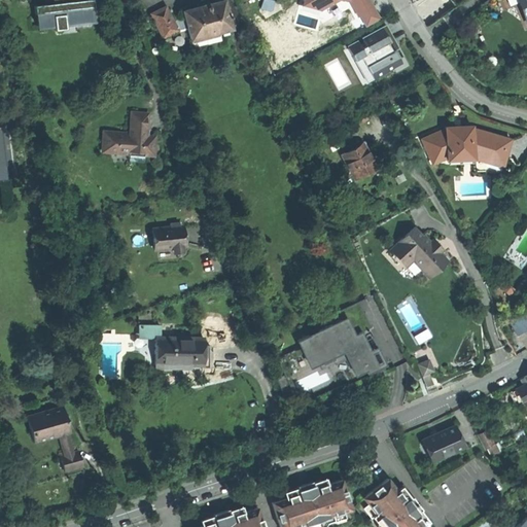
[(83,0),(72,1),(54,3),(34,6),(35,14),(36,13),(38,27),(54,25),(55,30),(61,30),(66,29),(66,23),(75,22),(76,22),(76,15),(93,13),(93,14),(94,14),(94,7),(95,7),(93,0),(83,0)]
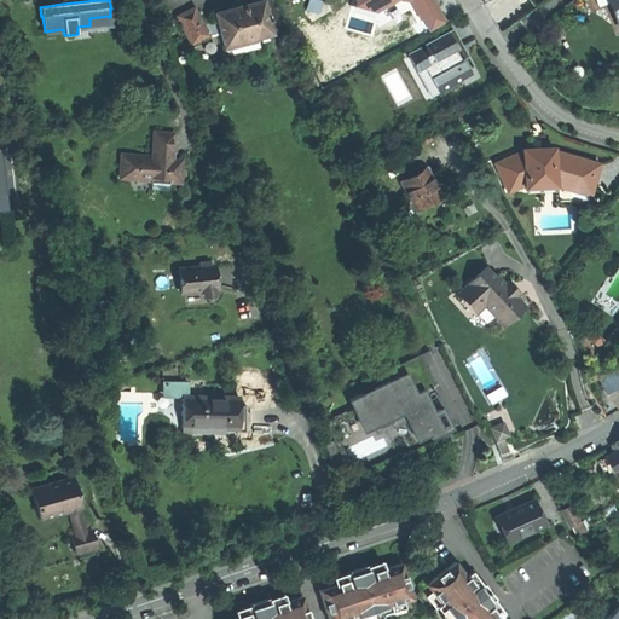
[(262,0),(261,0),(214,12),(218,24),(220,33),(224,47),(250,40),(272,34),(262,0)]
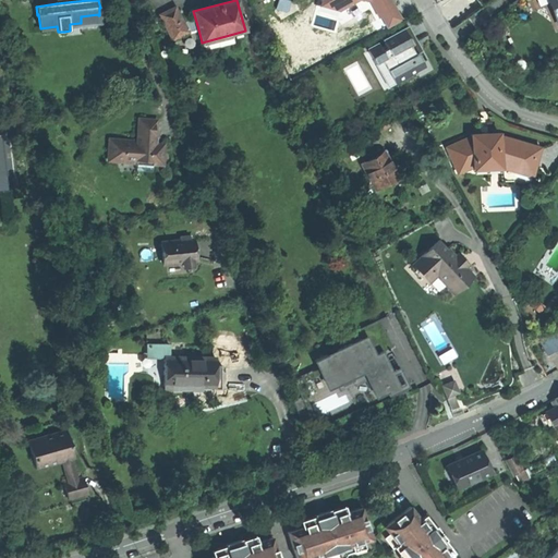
[(290,1),(286,0),(278,0),(276,9),(284,12),(288,10),(290,1)]
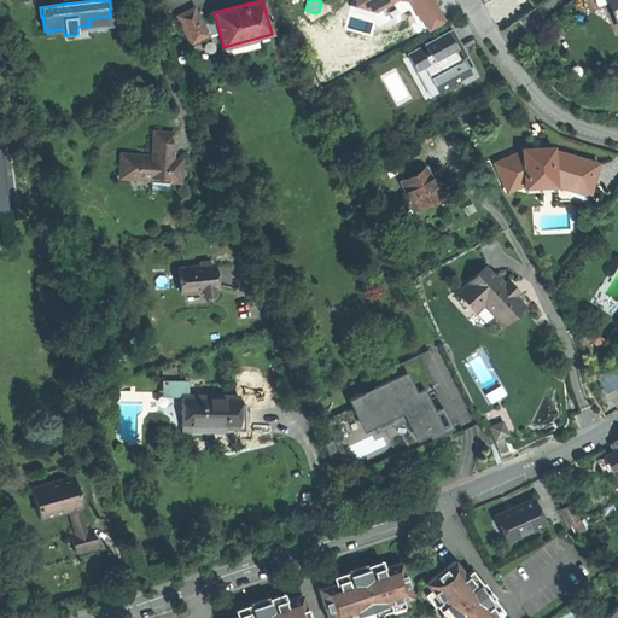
[(429,31),(445,22),(433,0),(355,0),(354,6),(375,12),(397,0),(402,0),(406,1),(407,0),(412,0),(427,29),(429,31)]
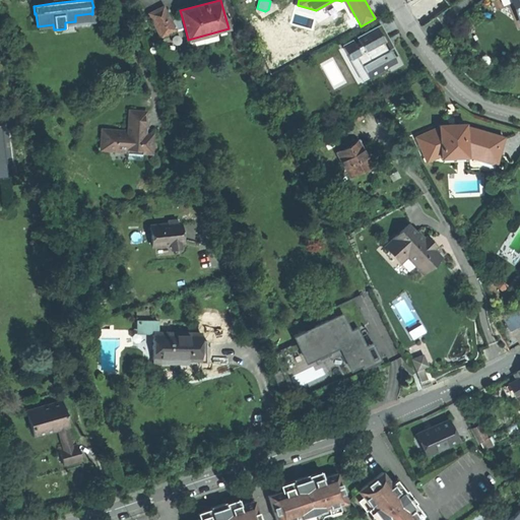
[(519,0),(511,0),(513,5),(516,4),(519,15),(519,0)]
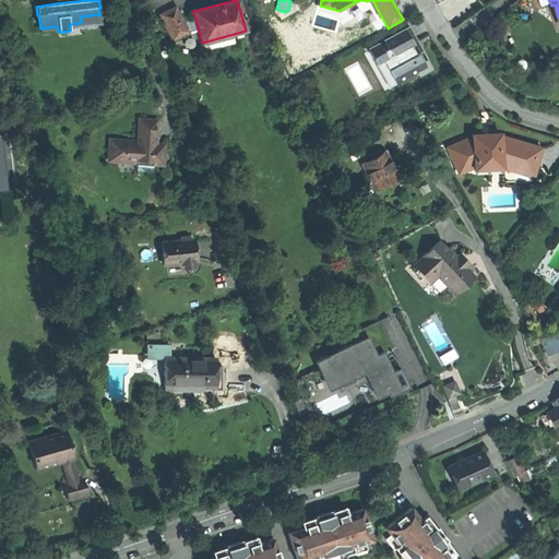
[(185,25),(176,7),(159,14),(171,39),(188,32),(185,25)]
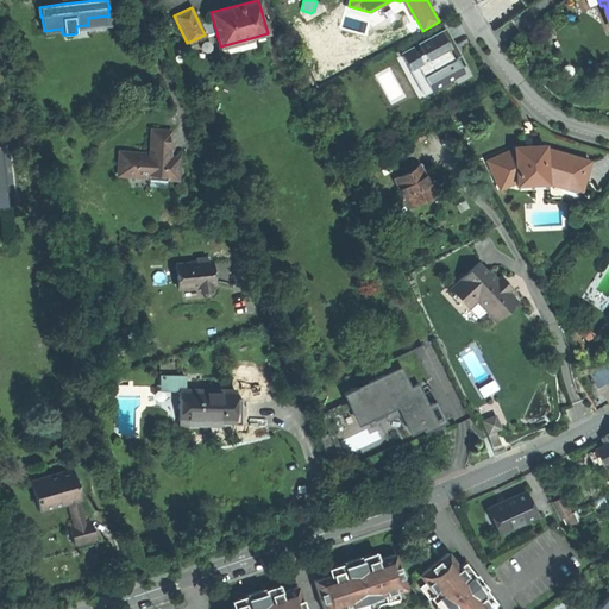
[(201,27),(205,35),(217,32),(214,24),(201,27)]
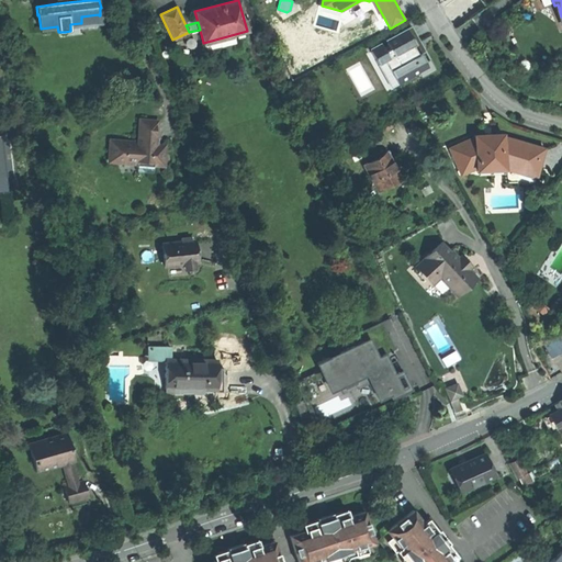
[(417,35),(412,26),(385,41),(390,48),(385,52),(382,45),(371,52),(378,64),(384,60),(397,83),(419,71),(422,75),(433,69),(428,60),(425,62),(420,53),(418,55),(413,45),(420,42),(417,35)]
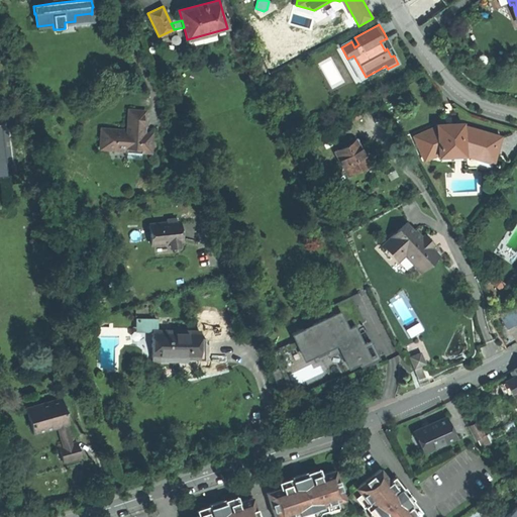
[(391,46),(387,38),(380,41),(385,50),(387,48),(391,46)]
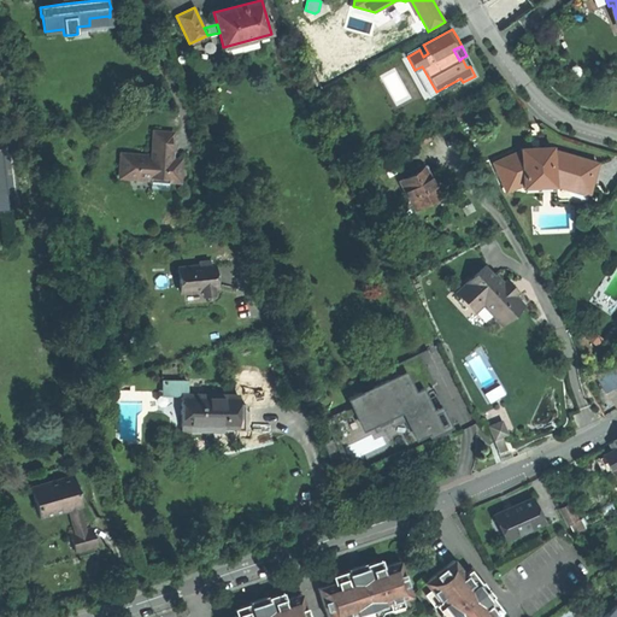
[(422,66),(415,70),(429,95),(436,92),(422,66)]
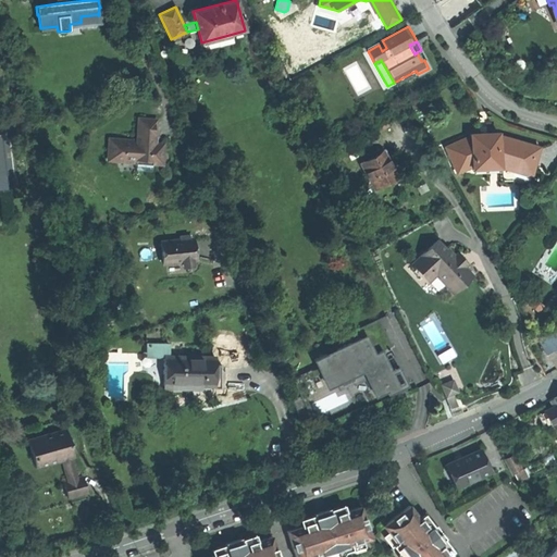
[(398,119),(396,111),(370,125),(374,134),(390,125),(388,124),(398,119)]
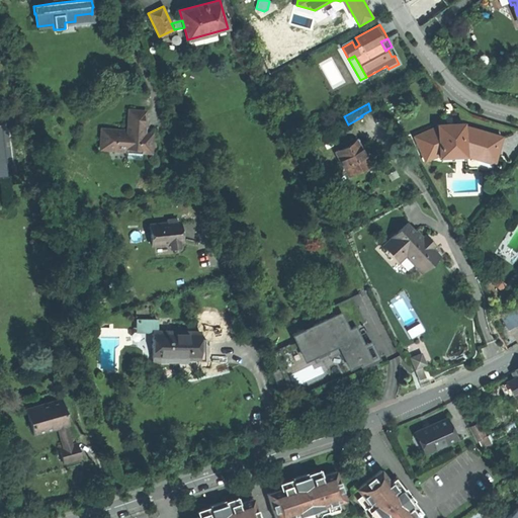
[(145,133),(147,111),(132,109),(130,131),(103,127),(101,147),(126,149),(127,148),(134,148),(143,149),(142,151),(152,152),(153,134),(145,133)]
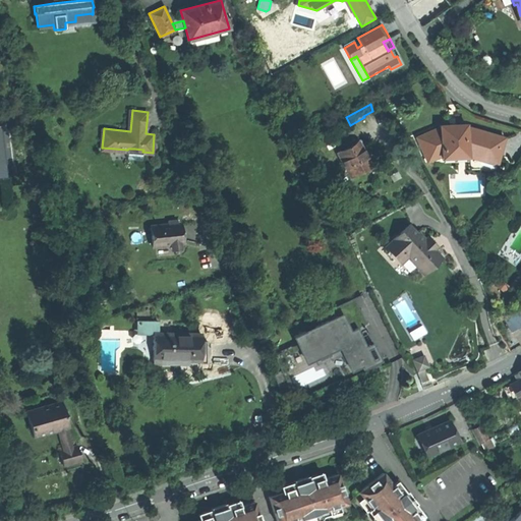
[(498,158),(504,137),(482,131),(469,127),(466,127),(466,124),(440,125),(440,128),(437,128),(416,137),(423,155),(433,151),(436,155),(442,155),(442,158),(467,157),(467,153),(480,153),(498,158)]
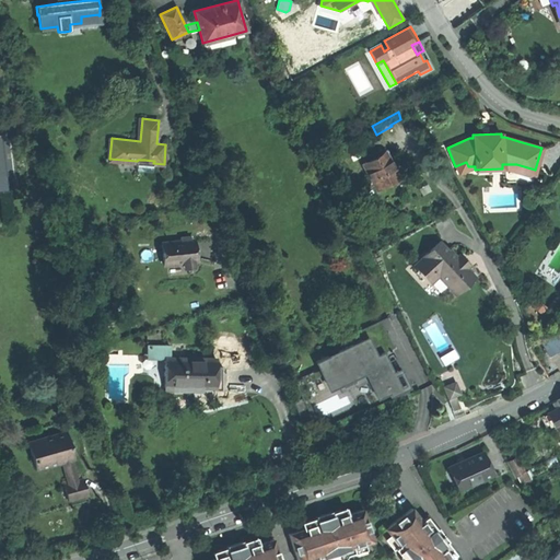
[(368,172),(389,161),(386,154),(383,153),(364,162),(364,165),(368,172)]
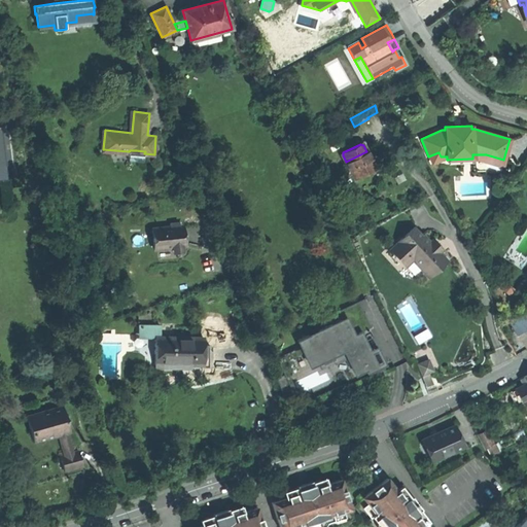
[(375,168),(366,151),(346,162),(354,178),(375,168)]
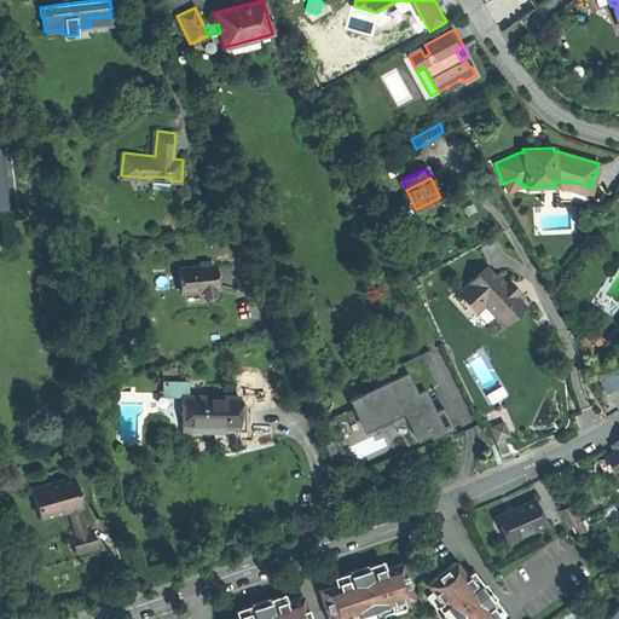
[(200,266),(178,268),(181,293),(202,291),(202,293),(204,295),(210,294),(213,291),(213,290),(217,289),(215,275),(214,265),(210,265),(200,266)]
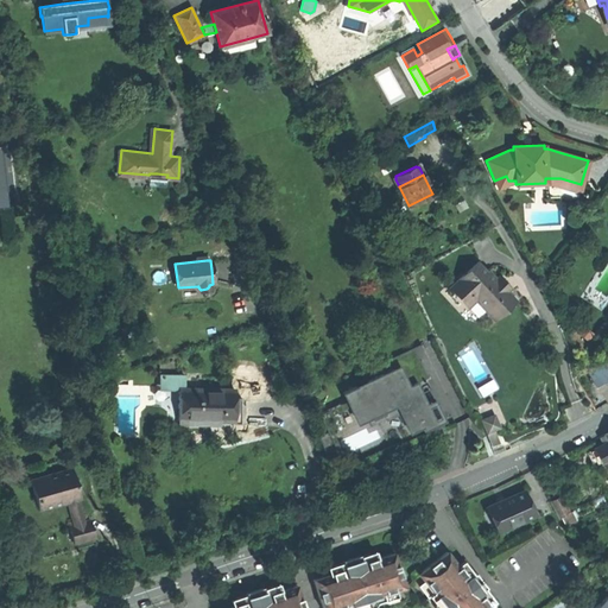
[(487,272),(477,263),(450,287),(462,301),(470,293),(494,320),(506,309),(515,301),(488,271),(487,272)]
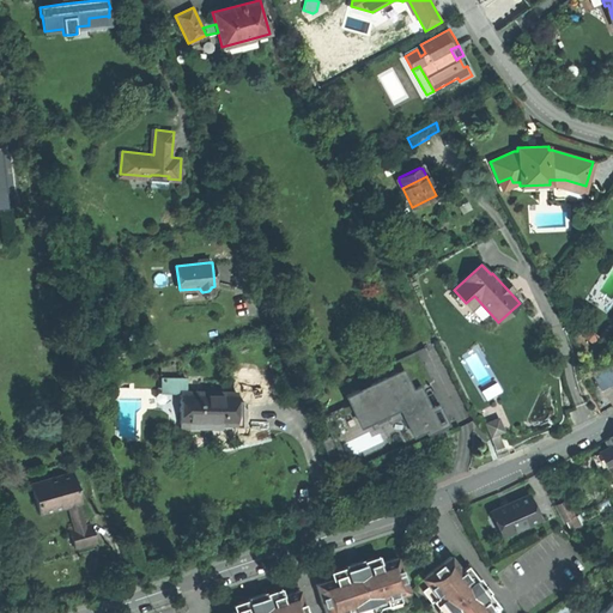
[(380,404),(388,422),(389,424),(404,417),(413,436),(424,430),(435,425),(417,387),(420,386),(429,382),(423,366),(424,365),(417,351),(390,363),(394,371),(377,380),(378,382),(359,390),(359,389),(347,395),(356,414),(368,408),(380,404)]
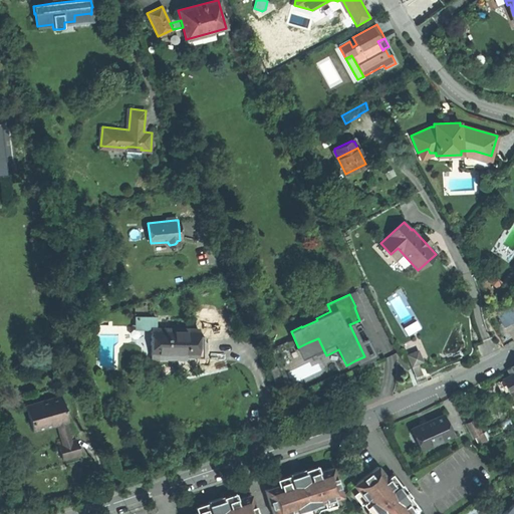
[(513,305),(513,303),(497,312),(505,327),(513,321),(513,305)]
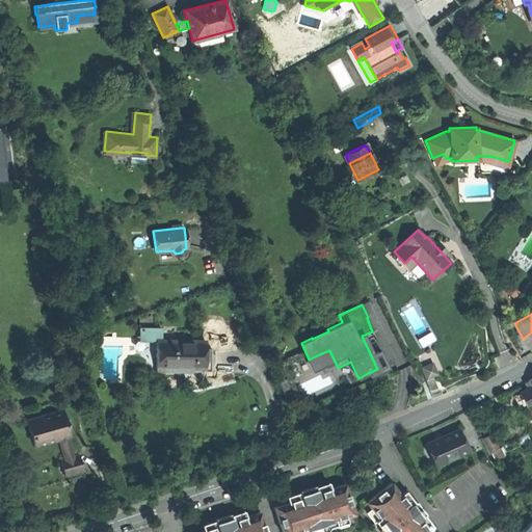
[(161,328),(139,328),(139,341),(156,341),(161,341),(161,328)]
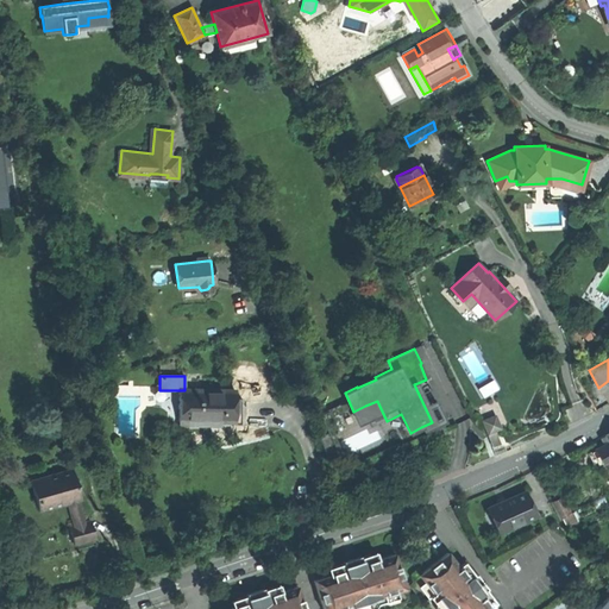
[(477,387),(482,396),(497,388),(493,378),(477,387)]
